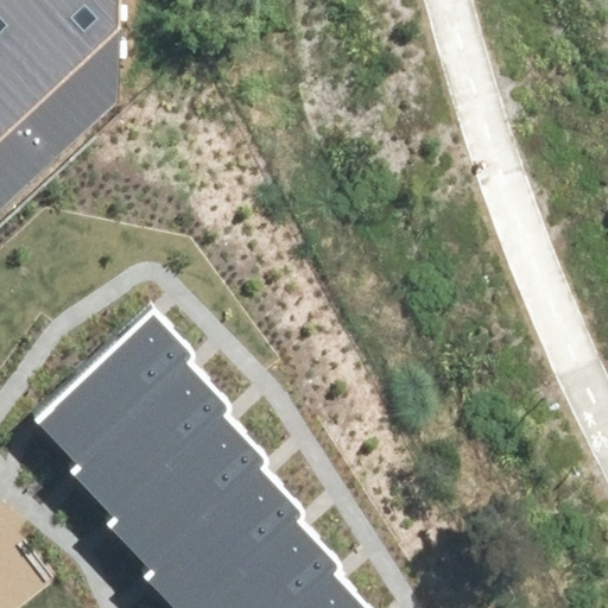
[(0,0),(0,196),(121,83),(120,0),(0,0)]
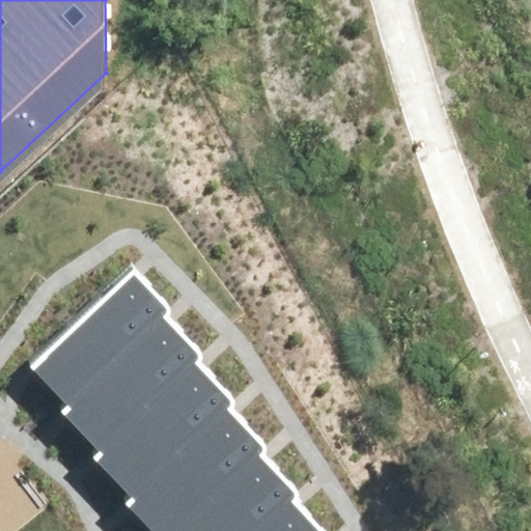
[(168,306),(133,269),(30,362),(68,402),(163,312),(168,306)]
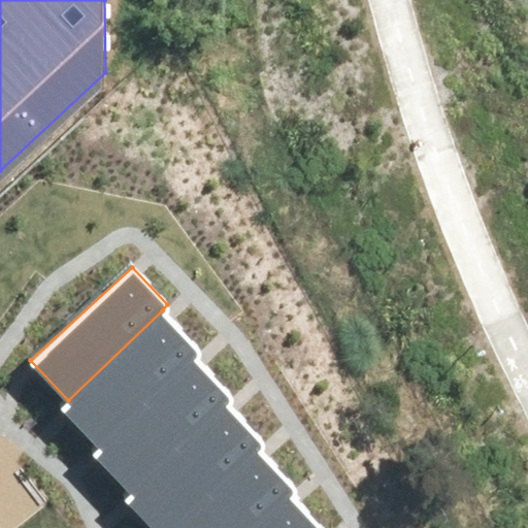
[(199,351),(162,310),(68,400),(62,405),(99,446),(191,358),(199,351)]
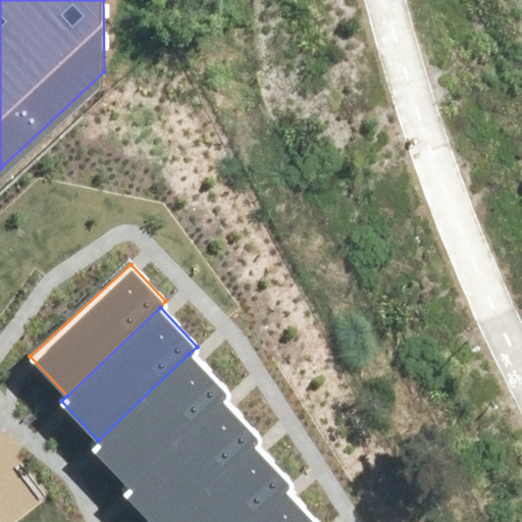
[(225,393),(189,354),(98,440),(91,447),(127,485),(220,398),(225,393)]
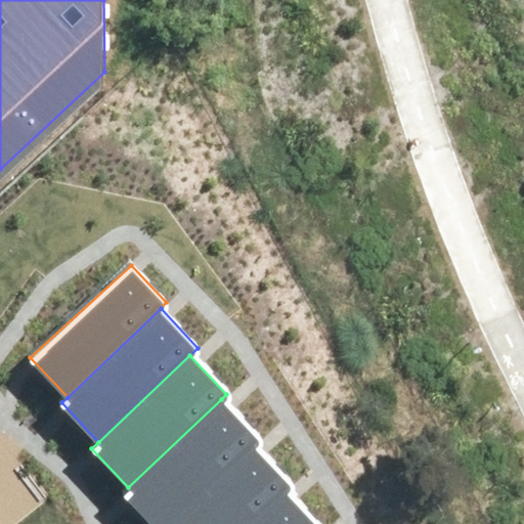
[(257,439),(221,399),(128,487),(121,494),(149,523),(169,523),(251,444),(257,439)]
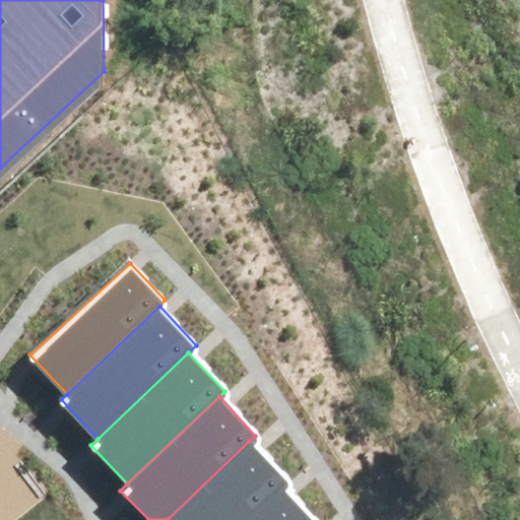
[(287,481),(249,441),(168,519),(246,519),(279,489),(287,481)]
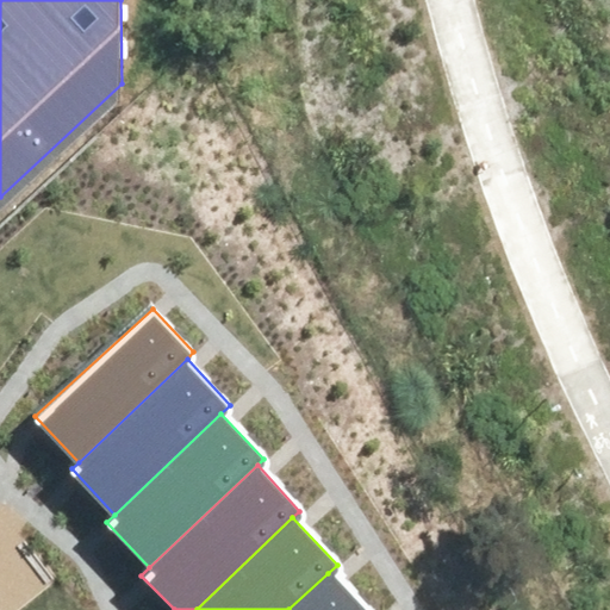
[(362,609),(328,573),(288,609),(362,609)]
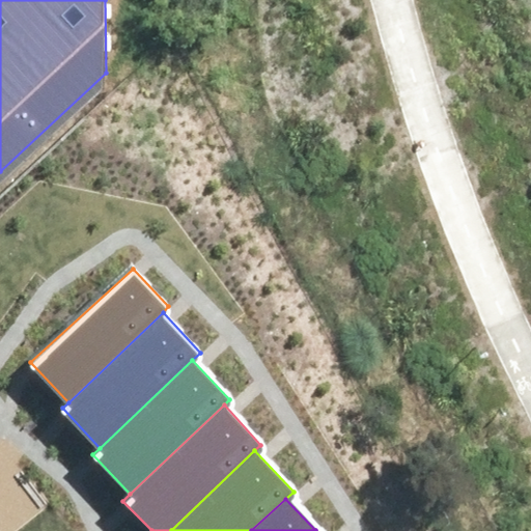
All buildings are outlined.
